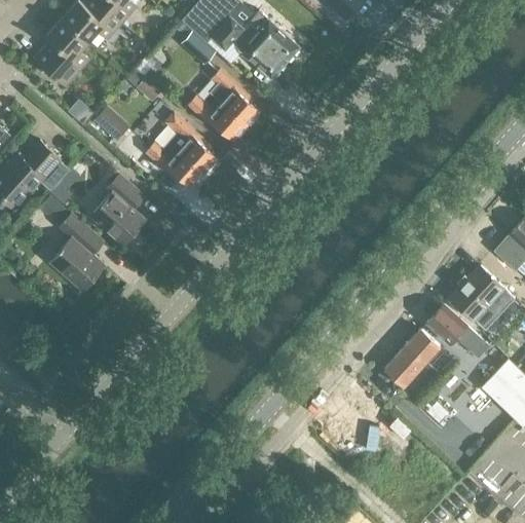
[(122,25),(94,0),(86,0),(82,5),(78,2),(62,20),(89,44),(99,34),(107,41),(116,32),(122,25)]
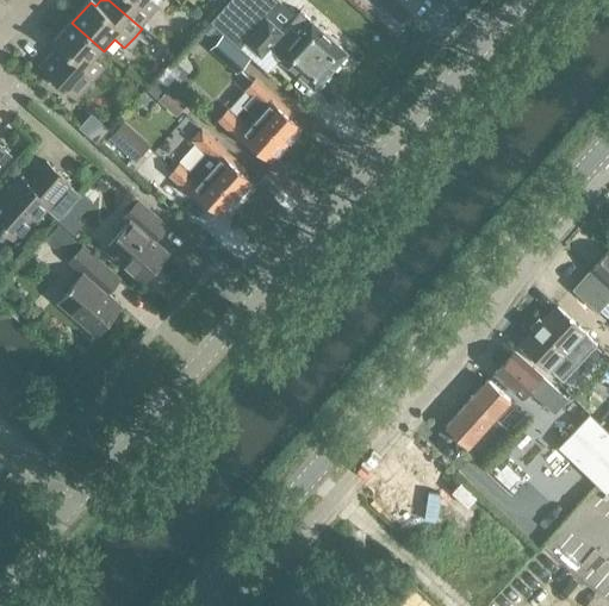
[(109,0),(142,29),(159,10),(149,0),(148,0),(109,0)]
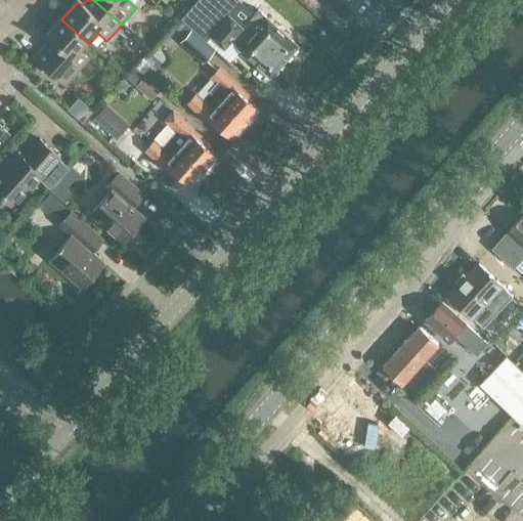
[(297,49),(257,13),(241,32),(228,20),(241,7),(232,0),(200,0),(180,23),(206,46),(211,40),(224,52),(230,45),(269,80),(297,49)]
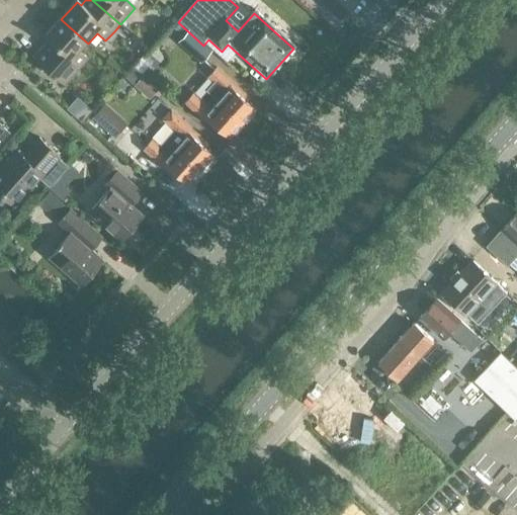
[(353,0),(316,0),(337,18),(353,0)]
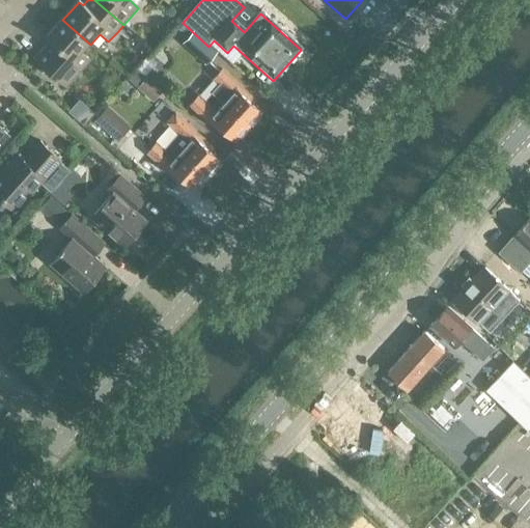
[(90,45),(62,20),(46,38),(50,43),(33,60),(65,89),(89,62),(81,55),(83,53),(90,45)]
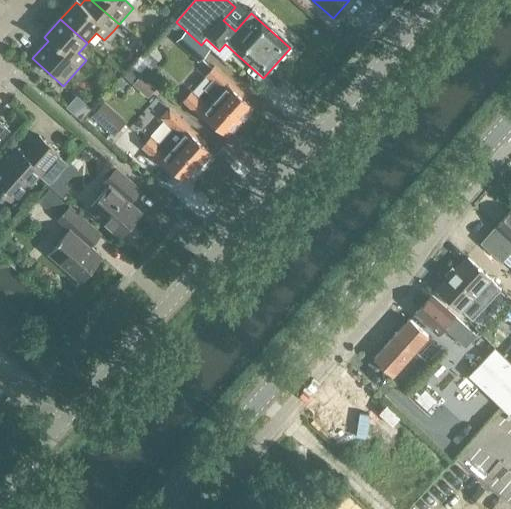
[(197,64),(208,51),(185,31),(174,43),(197,64)]
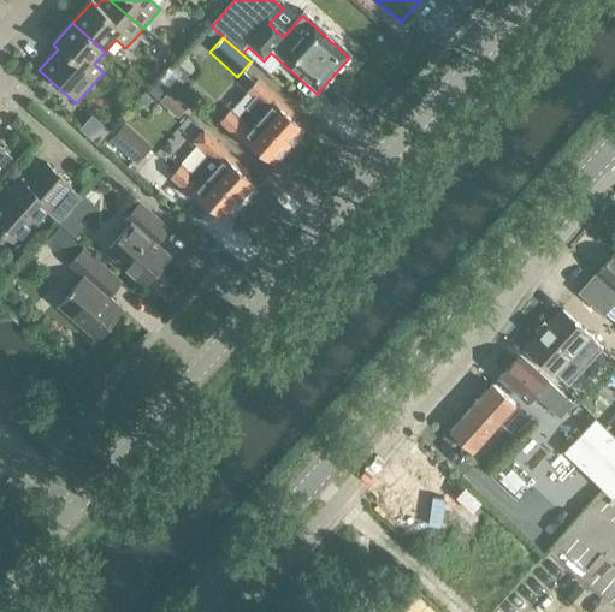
[(250,94),(253,97),(244,108),(290,150),(306,134),(295,123),(299,119),(260,84),(250,94)]
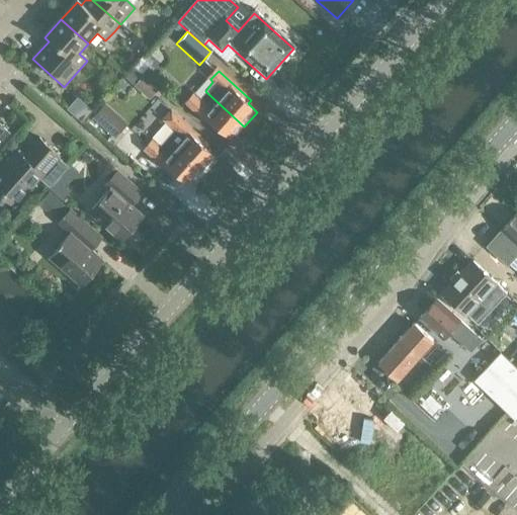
[(156,92),(141,78),(133,87),(148,101),(156,92)]
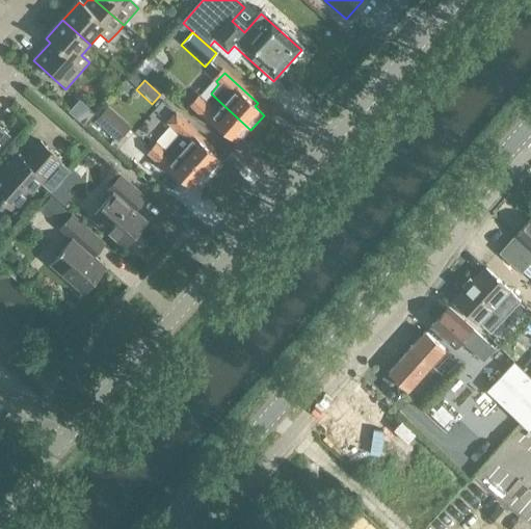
[(237,144),(250,130),(211,94),(210,95),(224,108),(218,114),(202,99),(193,107),(227,138),(228,137),(237,144)]
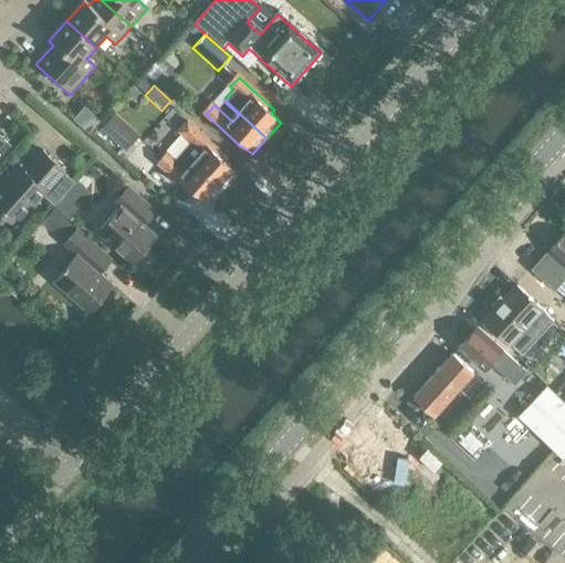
[(97,125),(81,111),(72,121),(89,135),(97,125)]
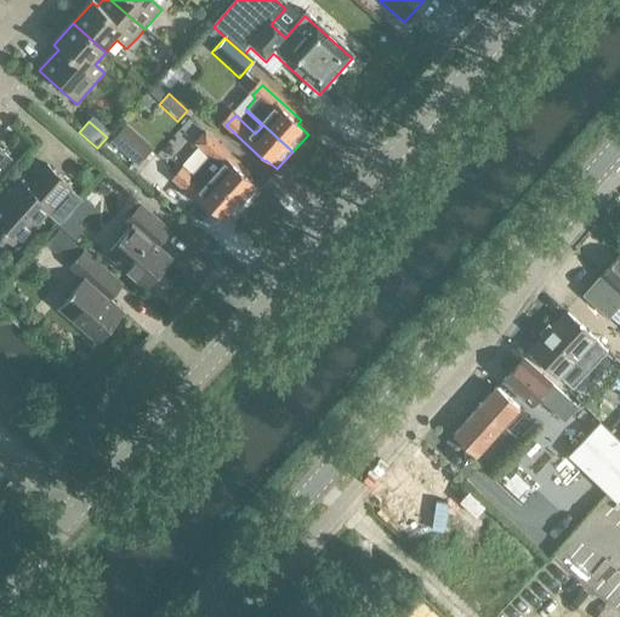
[(142,147),(123,130),(113,141),(132,158),(142,147)]
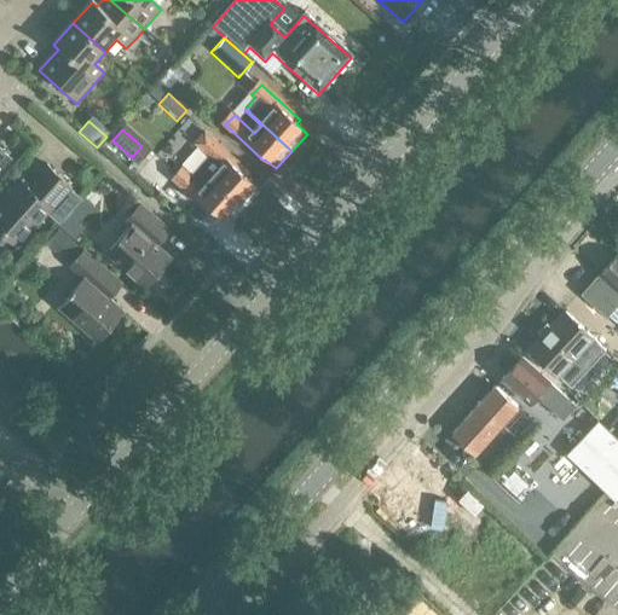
[(219,168),(211,177),(198,167),(238,204),(254,187),(243,178),(247,174),(208,138),(198,149),(219,168)]
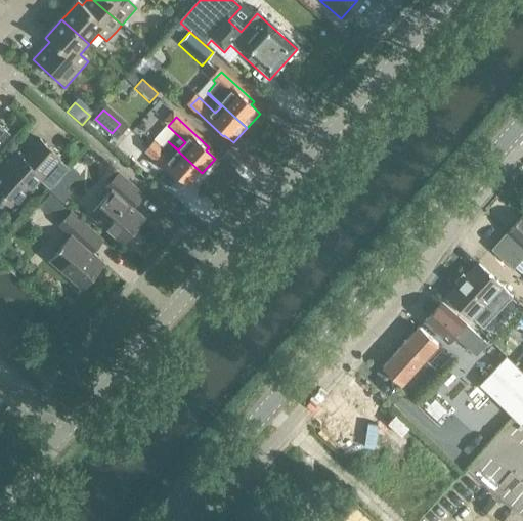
[(49,191),(69,170),(57,161),(59,159),(39,141),(23,160),(17,154),(0,172),(0,197),(14,210),(39,182),(49,191)]
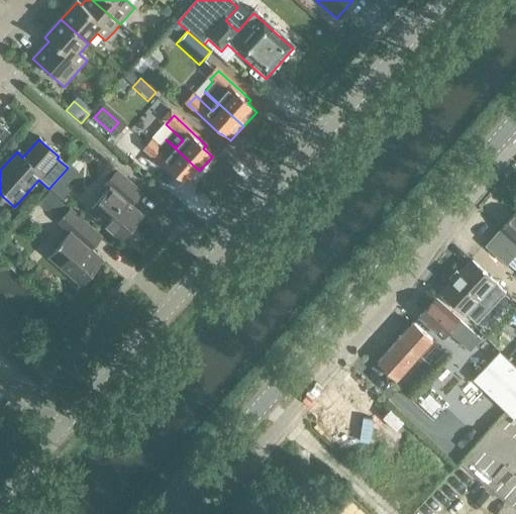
[(199,171),(166,139),(159,147),(151,140),(143,149),(176,180),(177,178),(186,186),(199,171)]
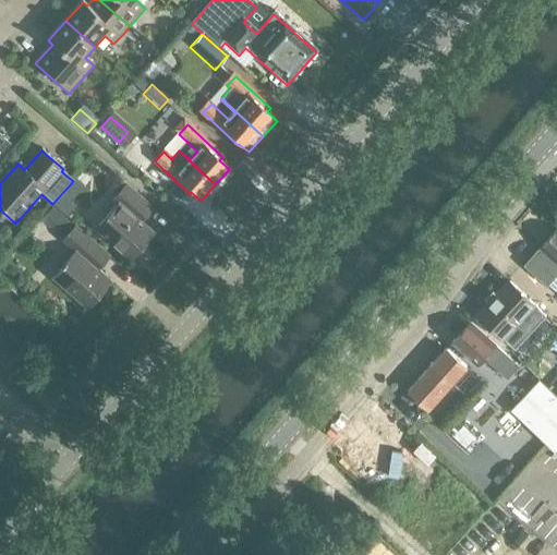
[(141,222),(153,209),(125,185),(113,200),(119,205),(96,230),(130,261),(154,234),(141,222)]
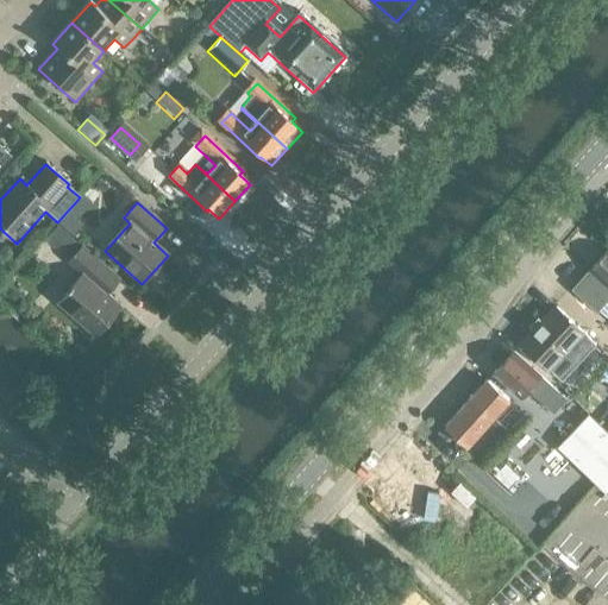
[(60,247),(67,239),(54,228),(43,240),(51,247),(60,247)]
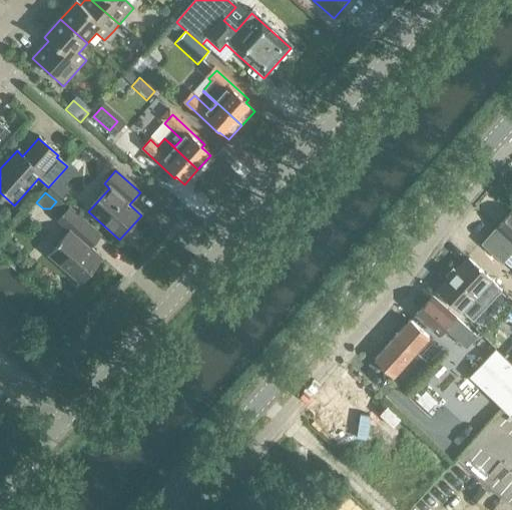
[(80,284),(101,260),(89,248),(100,236),(69,209),(58,222),(69,232),(60,242),(59,241),(56,244),(57,245),(48,256),(80,284)]
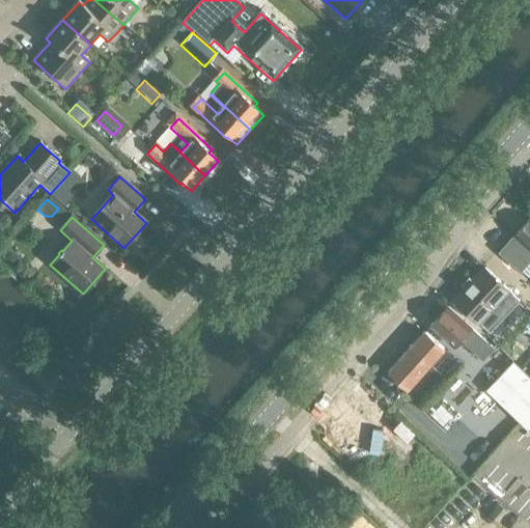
[(498,254),(520,274),(529,261),(529,273),(527,277),(529,279),(529,220),(498,254)]
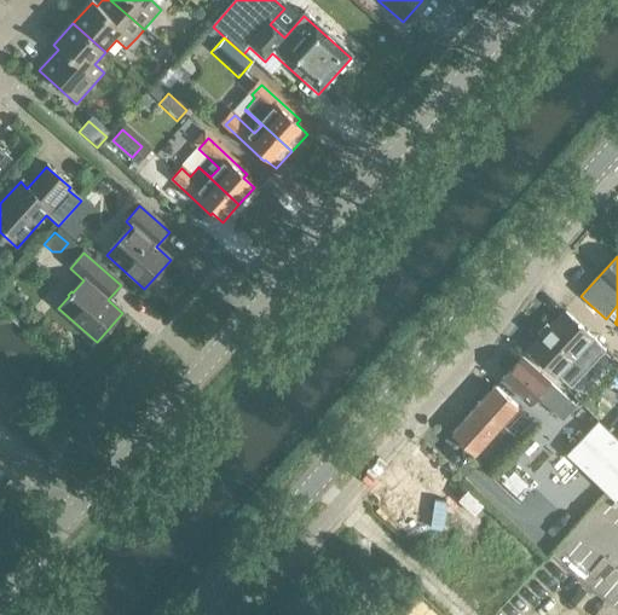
[(571,386),(605,349),(565,313),(532,349),(560,376),(571,386)]
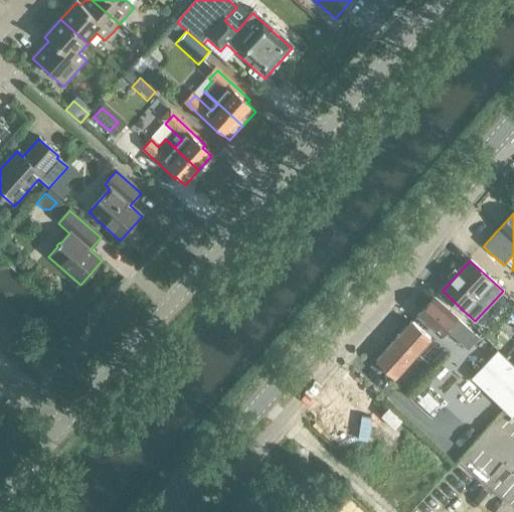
[(477,338),(433,298),(415,317),(439,337),(445,330),(467,351),(477,338)]
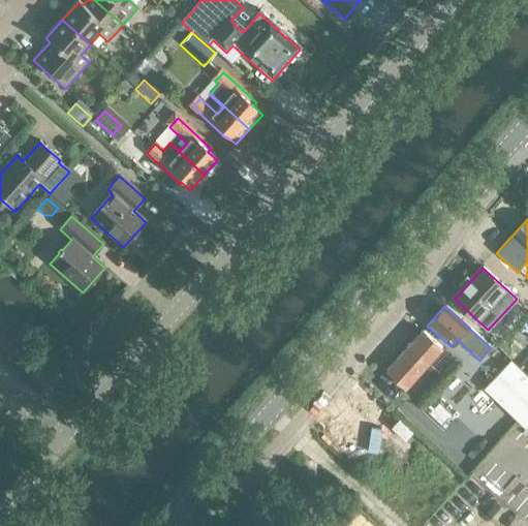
[(405,388),(441,348),(423,332),(386,371),(405,388)]
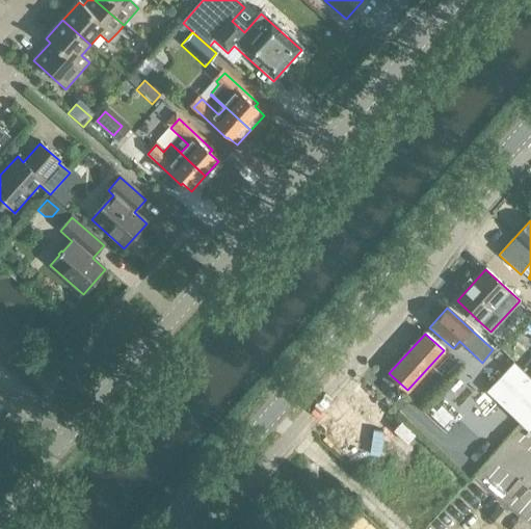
[(530,428),(530,379),(513,363),(486,391),(529,431),(530,428)]
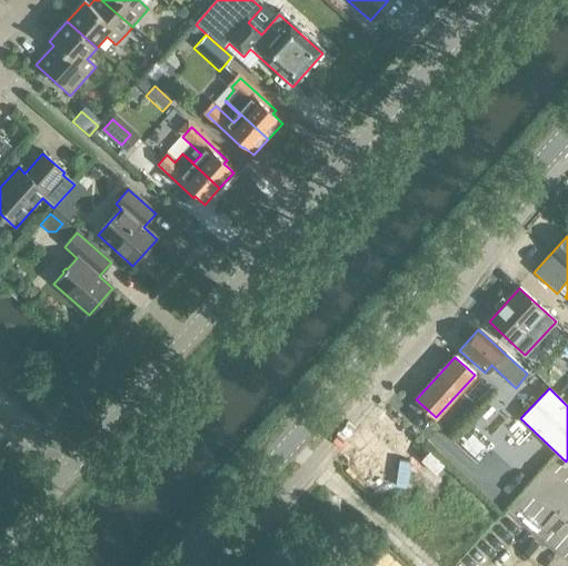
[(464,411),(469,417),(476,409),(470,405),(464,411)]
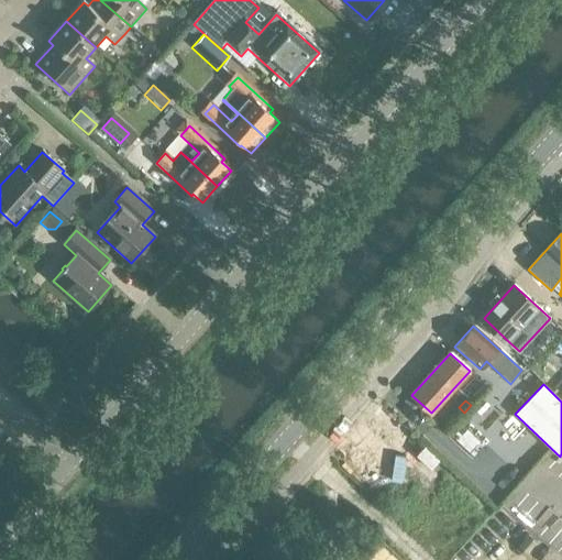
[(425,450),(418,458),(427,465),(434,458),(425,450)]
